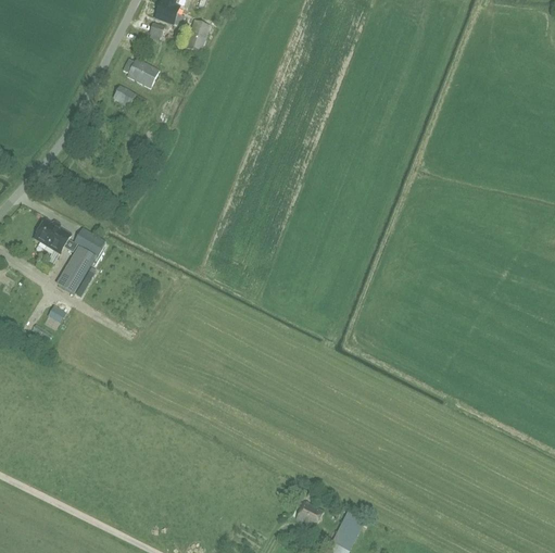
[(179,8),(161,0),(154,17),(173,24),(174,23),(180,26),(184,15),(177,13),(179,8)]
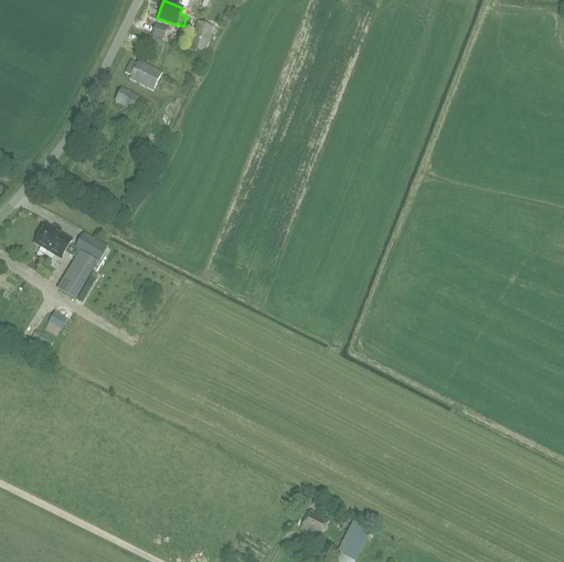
[(203,53),(213,24),(197,19),(187,48),(203,53)]
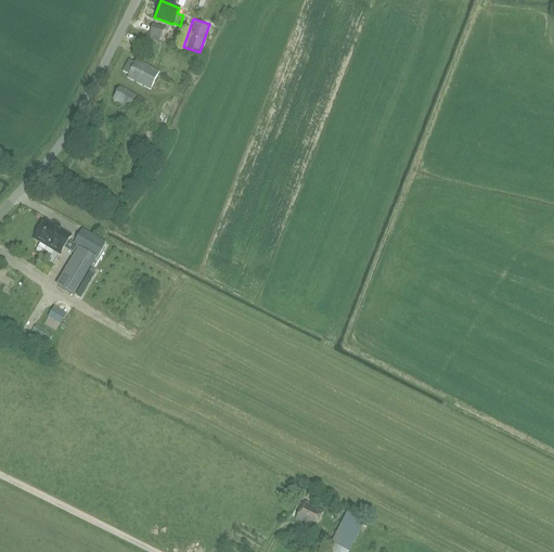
[(153,22),(149,34),(160,37),(164,26),(153,22)]
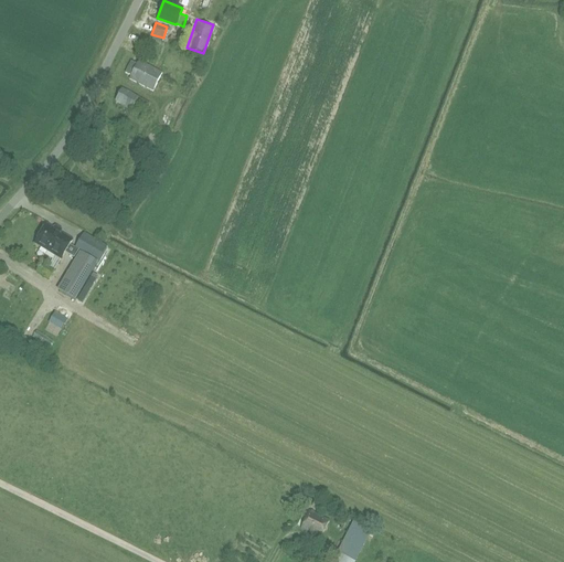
[(124,71),(130,73),(128,77),(152,89),(161,71),(137,59),(136,62),(130,59),(124,71)]
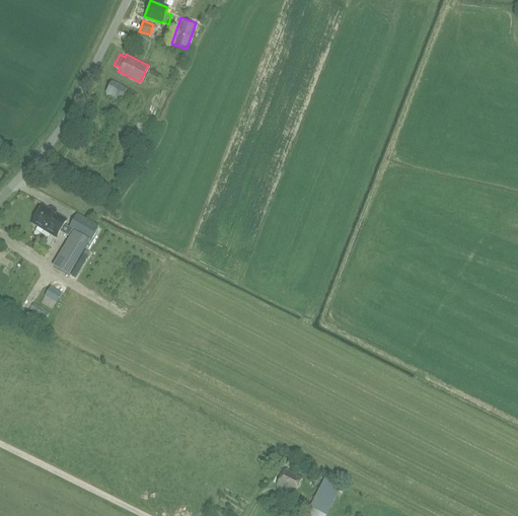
[(137,92),(111,78),(104,90),(120,98),(122,94),(137,102),(140,96),(136,94),(137,92)]
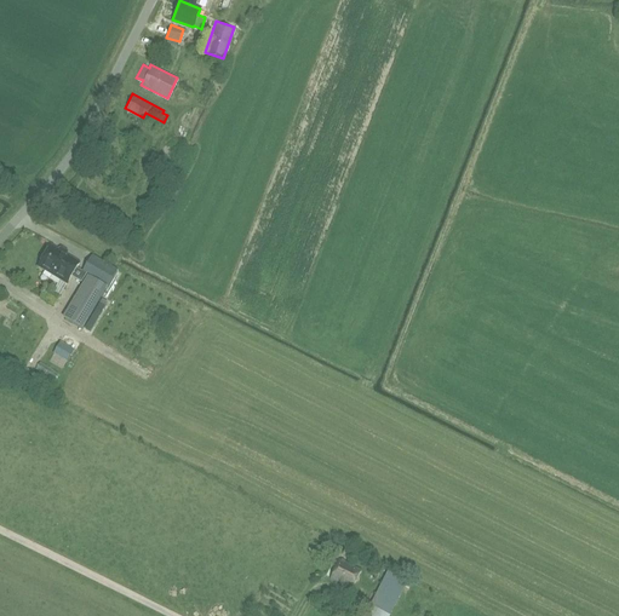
[(81,270),(82,269),(76,265),(79,262),(51,243),(38,265),(66,282),(70,274),(81,280),(85,272),(81,270)]
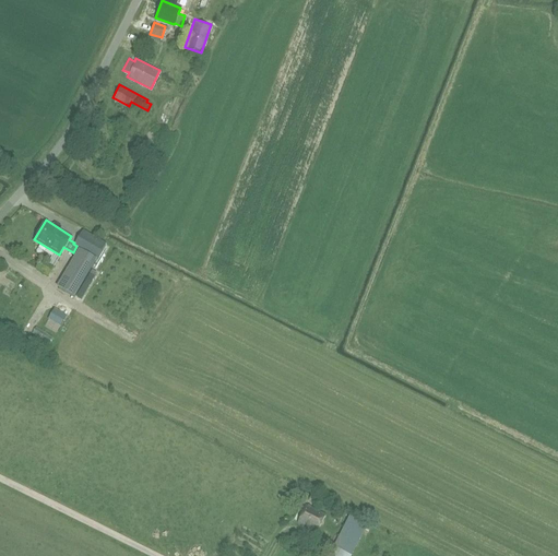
[(73,295),(96,258),(95,257),(105,241),(82,228),(73,244),(79,247),(56,285),(73,295)]
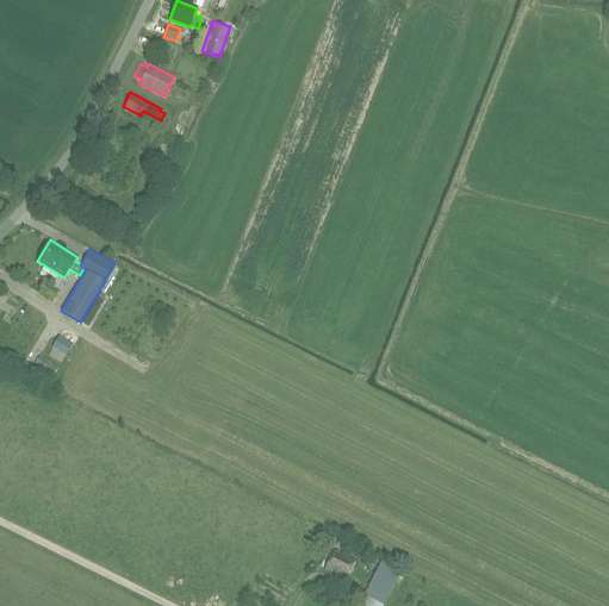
[(38,289),(51,298),(57,288),(44,280),(38,289)]
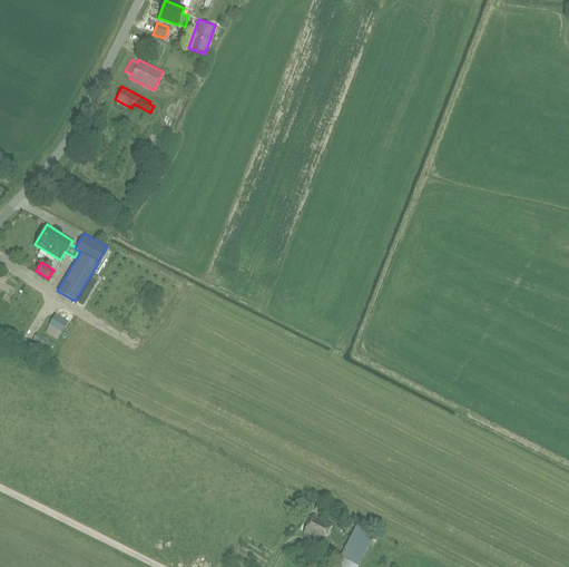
[(77,300),(82,303),(98,276),(92,274),(77,300)]
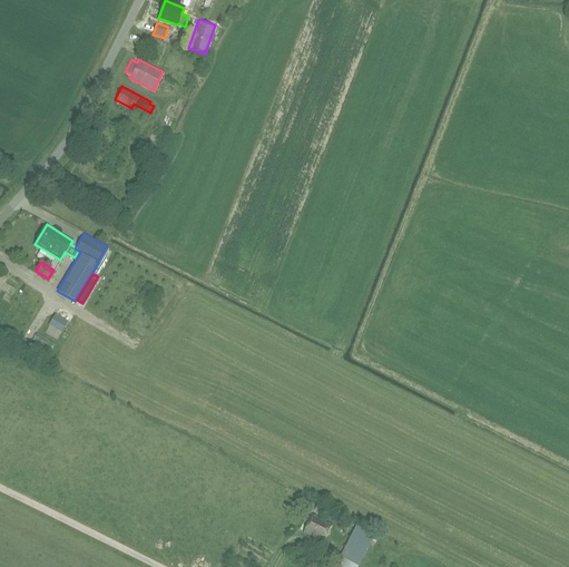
[(67,320),(55,312),(48,323),(60,331),(67,320)]
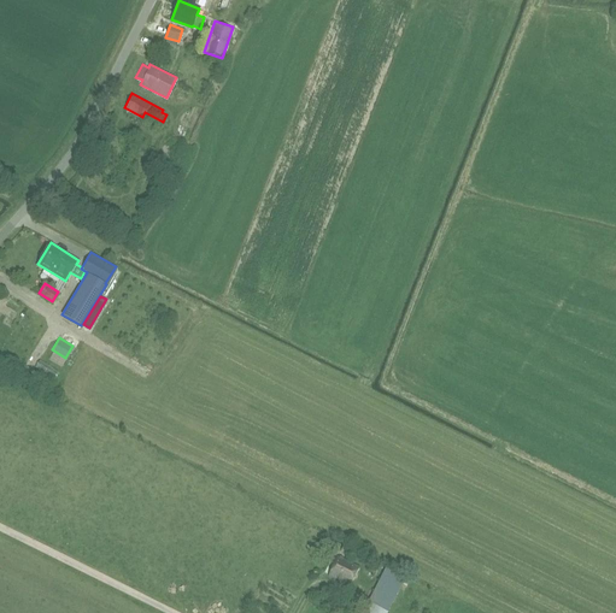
[(35,355),(30,366),(50,375),(54,364),(35,355)]
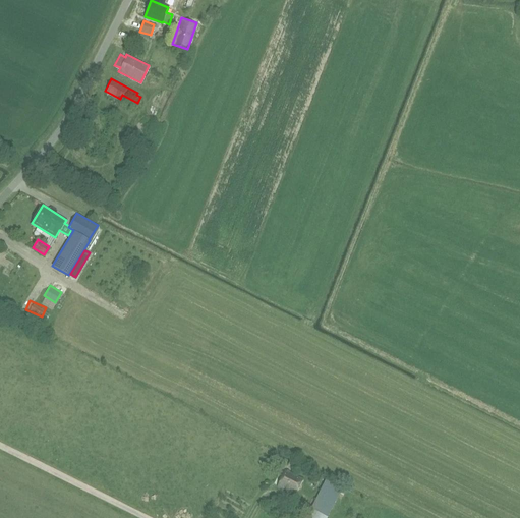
[(287,464),(295,468),(297,463),(289,459),(287,464)]
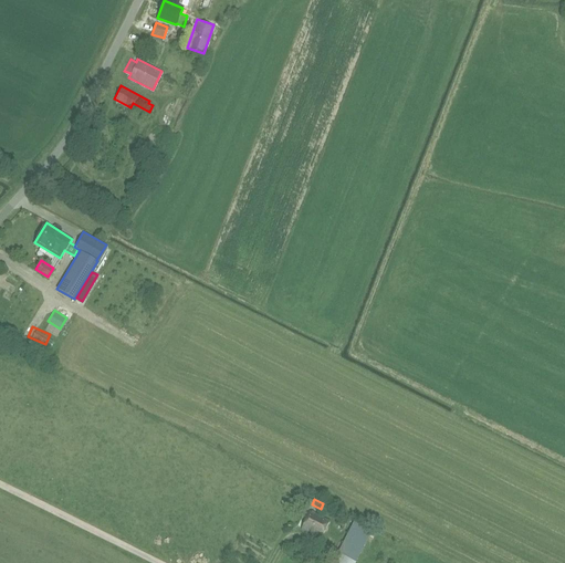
[(311,511),(302,528),(320,537),(328,520),(311,511)]
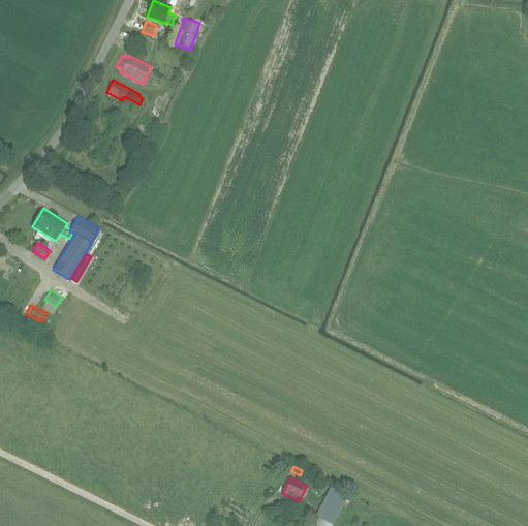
[(330,525),(346,494),(329,486),(308,525),(330,525)]
